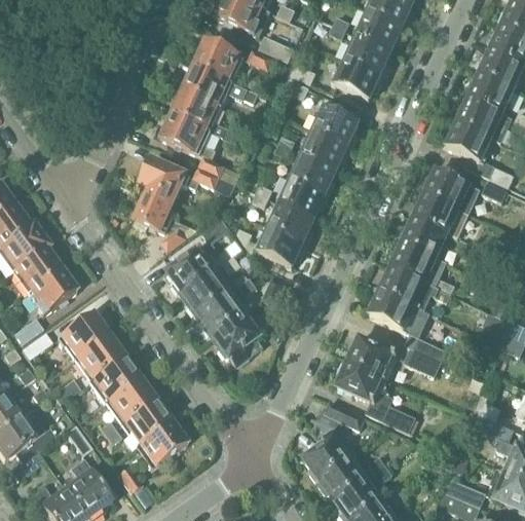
[(264,10),(241,0),(219,0),(217,6),(220,7),(215,17),(223,22),(222,23),(231,26),(231,25),(257,37),(263,23),(259,21),(264,10)]
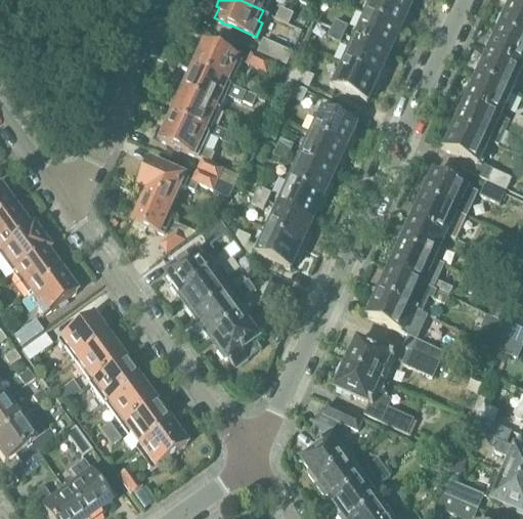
[(241,0),(263,10),(267,0),(241,0)]
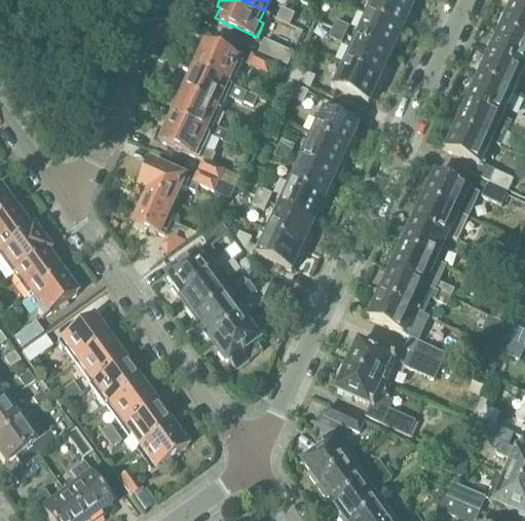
[(372,0),(367,12),(401,28),(401,27),(406,27),(410,15),(408,13),(412,4),(403,0),(372,0)]
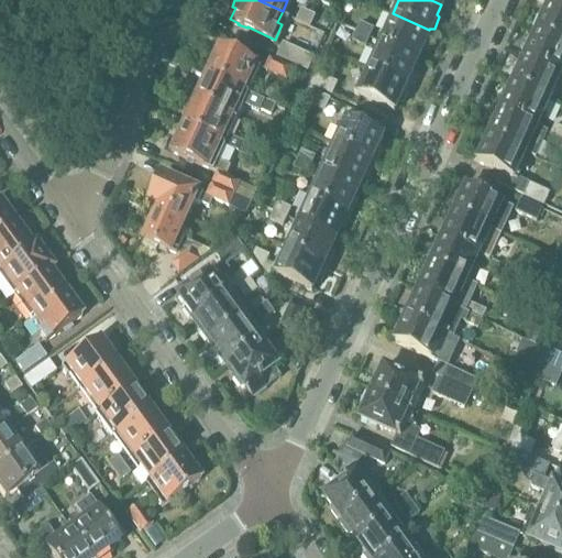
[(539,13),(533,24),(537,28),(535,28),(561,40),(561,9),(548,3),(543,13),(539,13)]
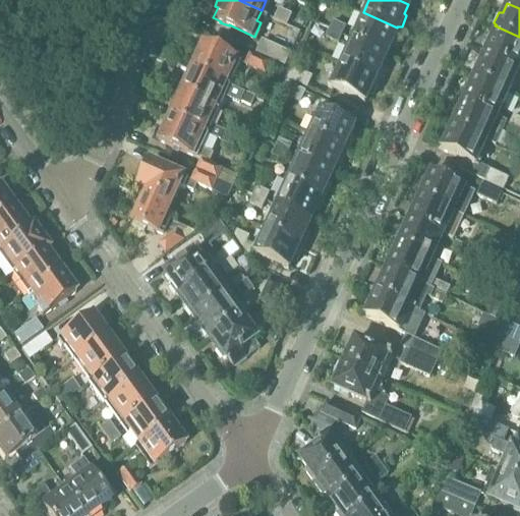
[(278,6),(273,16),(286,22),(291,12),(278,6)]
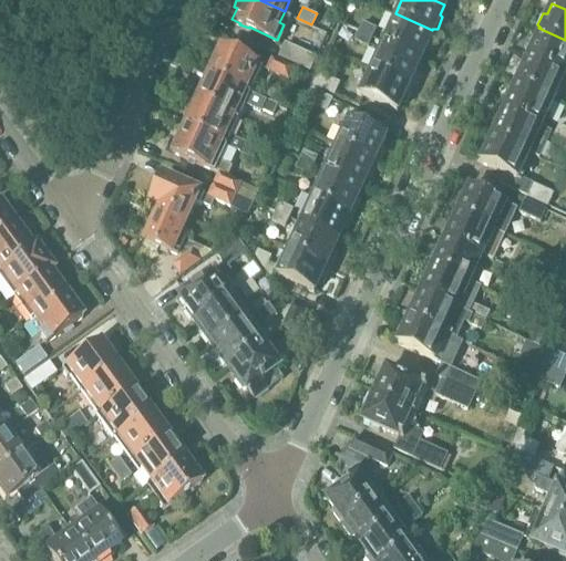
[(432,30),(395,13),(383,40),(420,56),(424,47),(429,47),(434,34),(431,32),(432,30)]
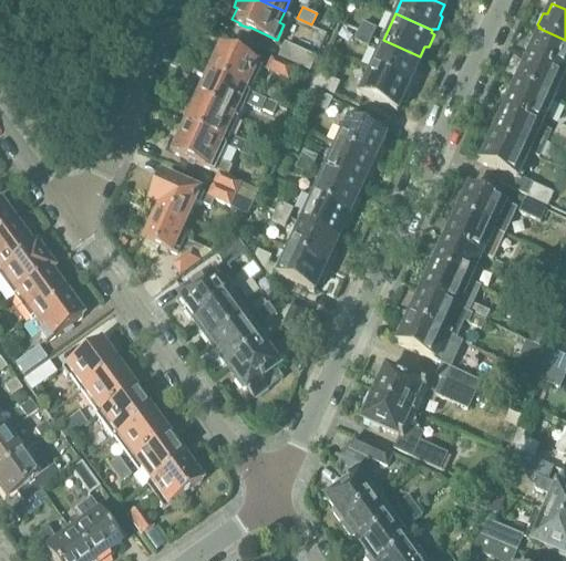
[(358,28),(372,34),(377,26),(362,19),(358,28)]
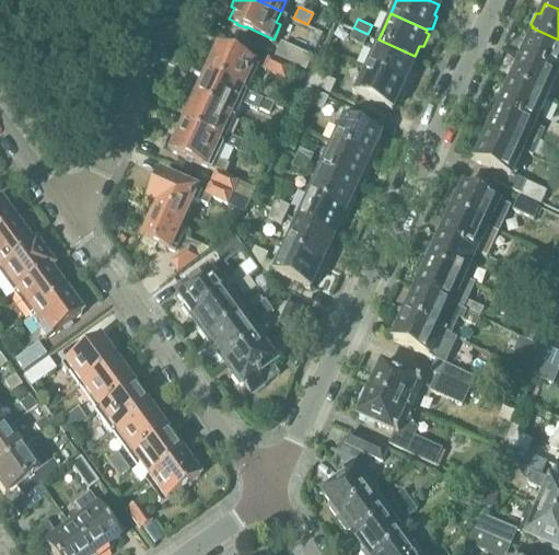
[(349,36),(363,43),(368,34),(353,27),(349,36)]
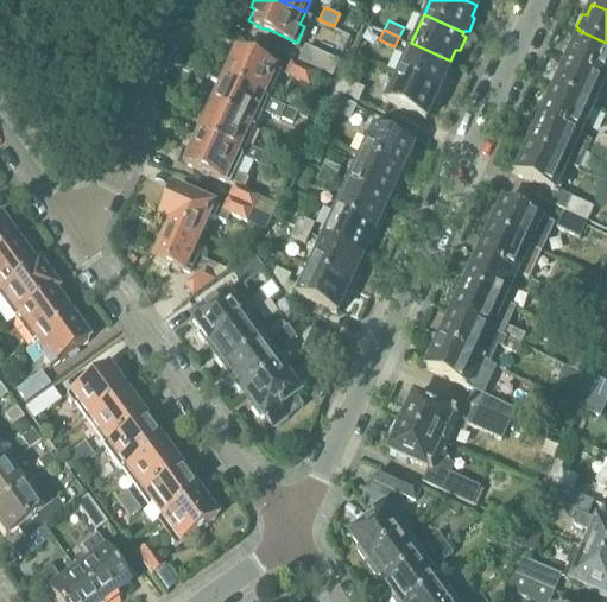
[(568,56),(567,59),(604,76),(606,67),(606,43),(577,30),(577,31),(579,32),(574,32),(568,44),(571,49),(568,56)]
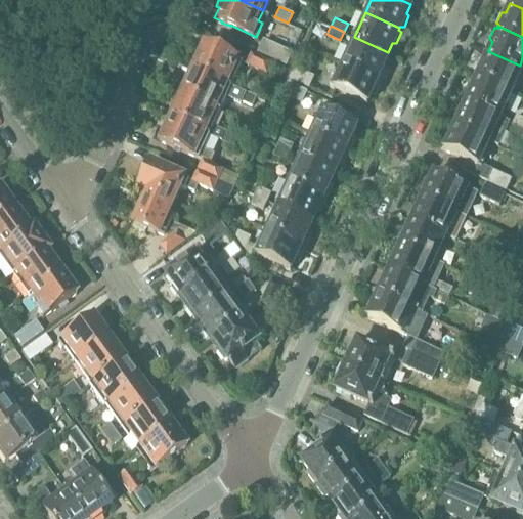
[(281,44),(263,36),(257,48),(286,61),(291,49),(297,36),(288,31),(281,44)]
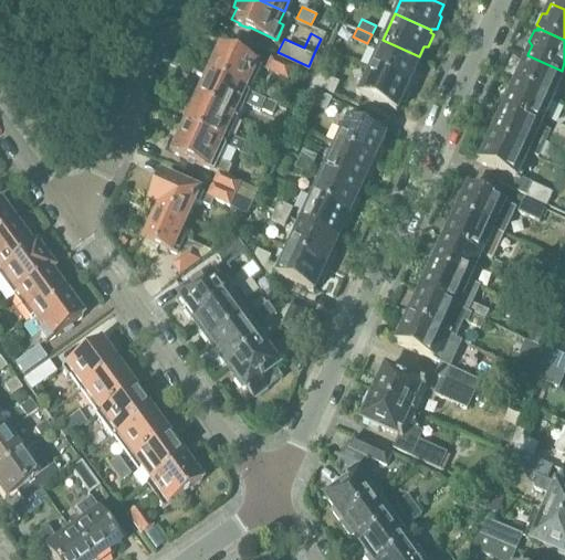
[(383,40),(370,66),(407,83),(407,82),(411,82),(417,71),(415,67),(419,56),(383,40)]
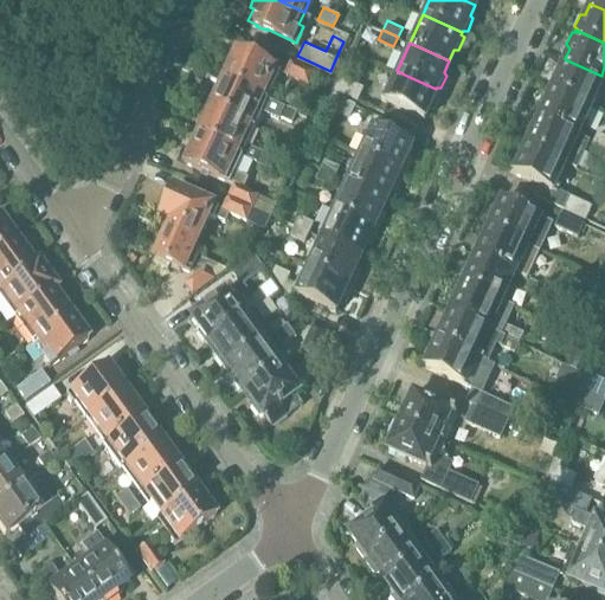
[(223,76),(266,96),(281,68),(236,47),(230,60),(226,58),(220,72),(224,73),(223,76)]
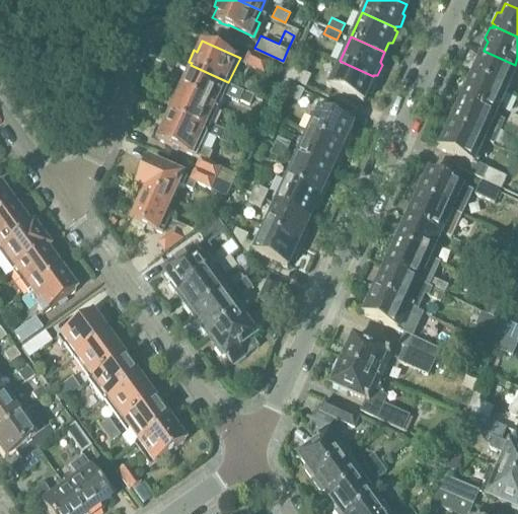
[(269,59),(248,50),(243,60),(264,69),(269,59)]
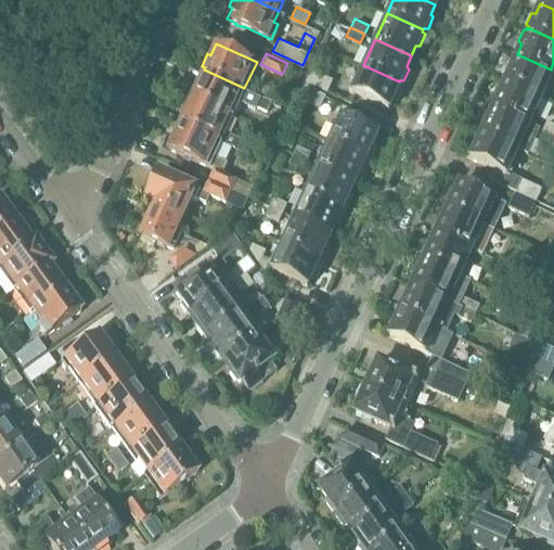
[(507,64),(503,75),(506,78),(505,79),(539,94),(551,69),(517,54),(513,64),(507,64)]
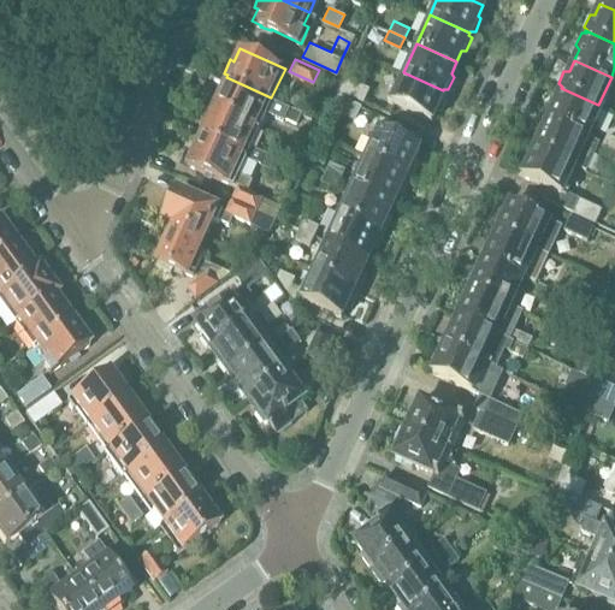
[(443,90),(403,72),(390,101),(430,119),(435,107),(439,108),(445,95),(442,92),(443,90)]
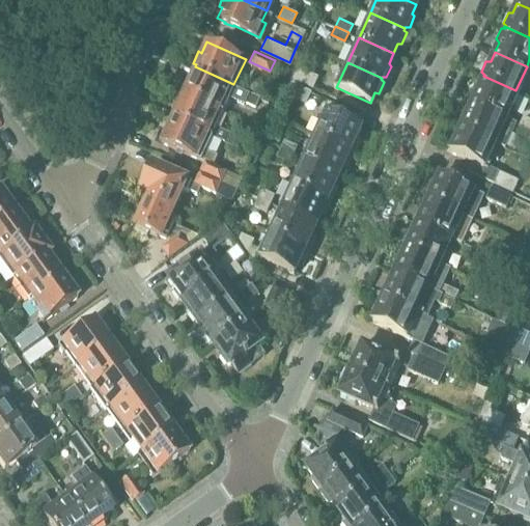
[(291,76),(312,84),(317,74),(298,64),(291,76)]
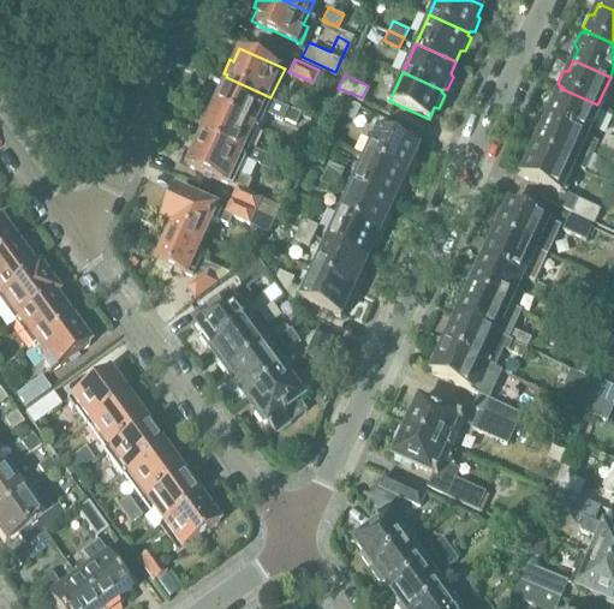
[(209,103),(258,126),(270,97),(226,77),(220,90),(216,89),(209,103)]
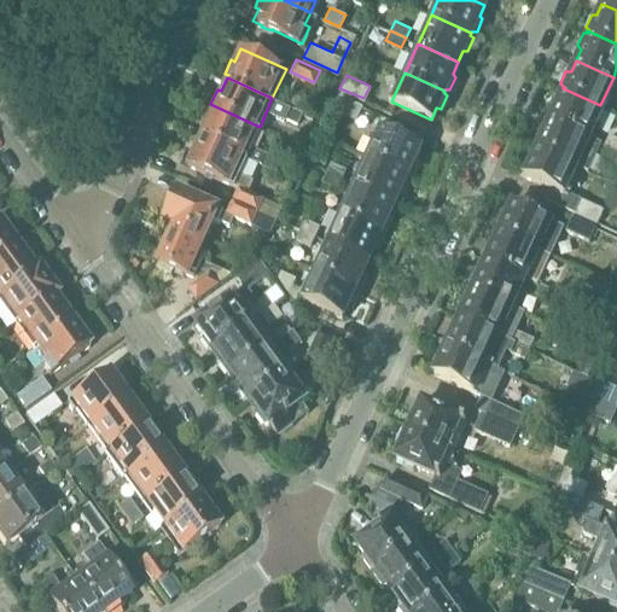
[(556,106),(549,117),(588,134),(600,105),(563,88),(563,89),(558,89),(552,102),(556,106)]
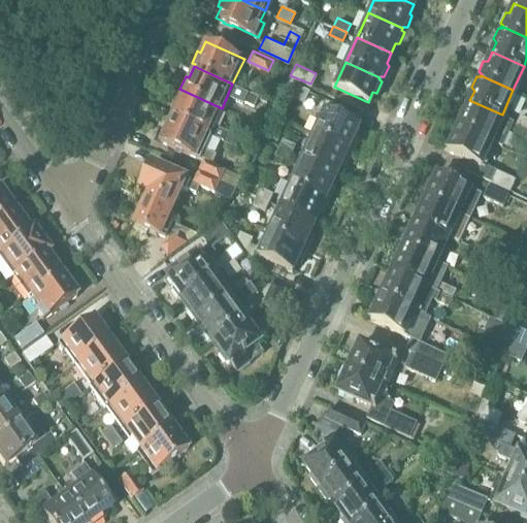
[(284,90),(303,99),(308,88),(289,78),(284,90)]
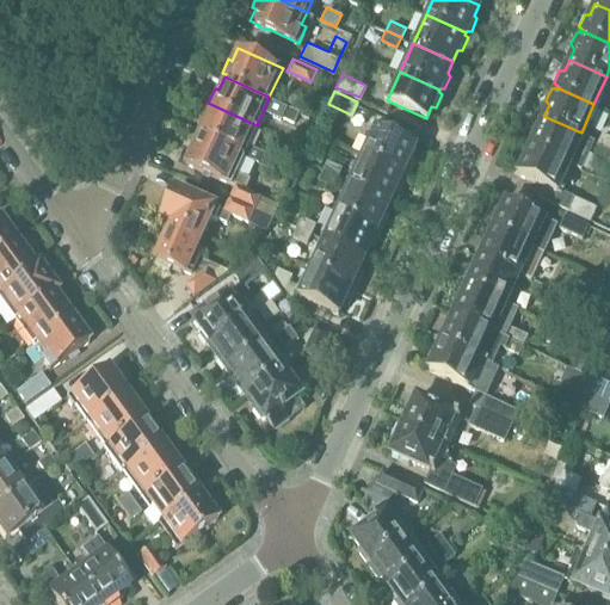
[(257,125),(208,103),(202,117),(204,118),(198,133),(244,153),(258,160),(272,167),(277,156),(248,143),(257,125)]
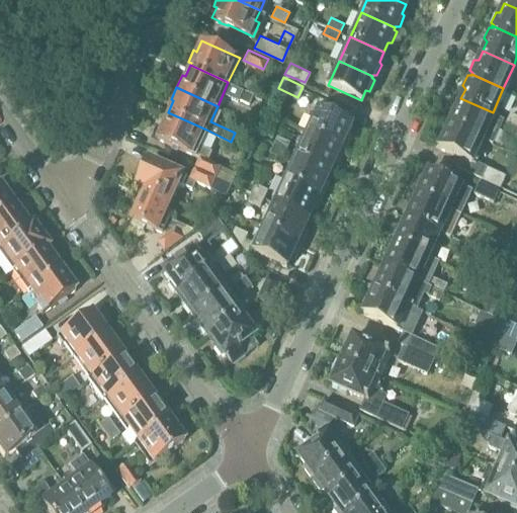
[(241,87),(237,97),(249,102),(253,93),(241,87)]
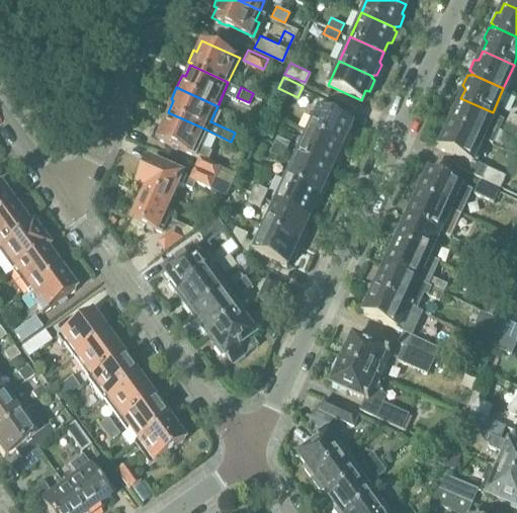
[(452,107),(448,117),(450,120),(450,121),(450,122),(482,137),(493,142),(504,117),(493,112),(460,98),(457,107),(452,107)]
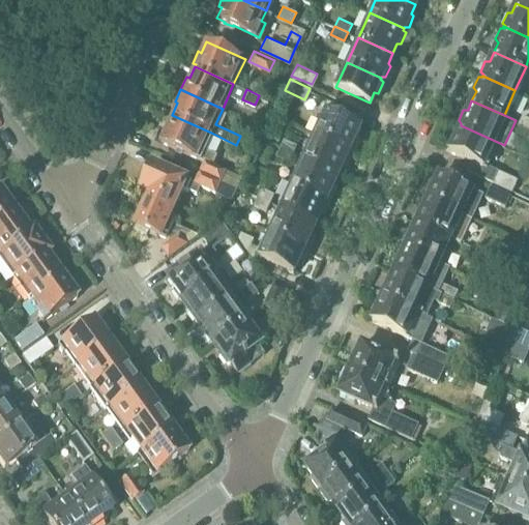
[(325,109),(314,134),(349,149),(349,147),(353,148),(358,137),(355,134),(360,124),(325,109)]
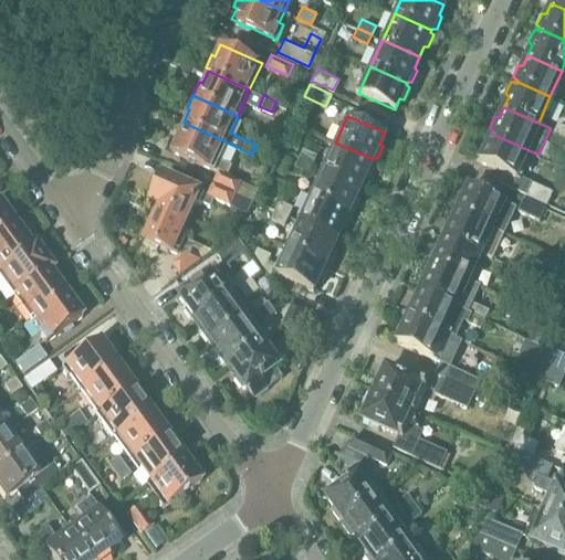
[(564,125),(557,122),(553,130),(564,135),(564,125)]
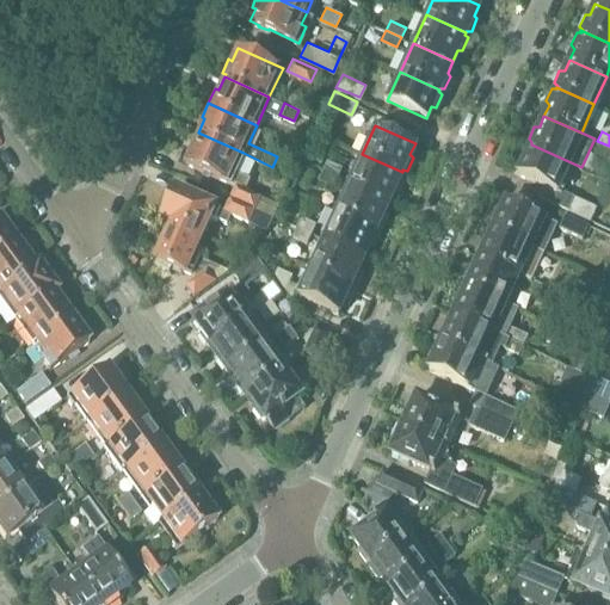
[(244,153),(198,133),(197,135),(195,133),(188,147),(191,148),(185,161),(234,183),(229,193),(271,213),(277,201),(245,185),(250,174),(236,170),(244,153)]
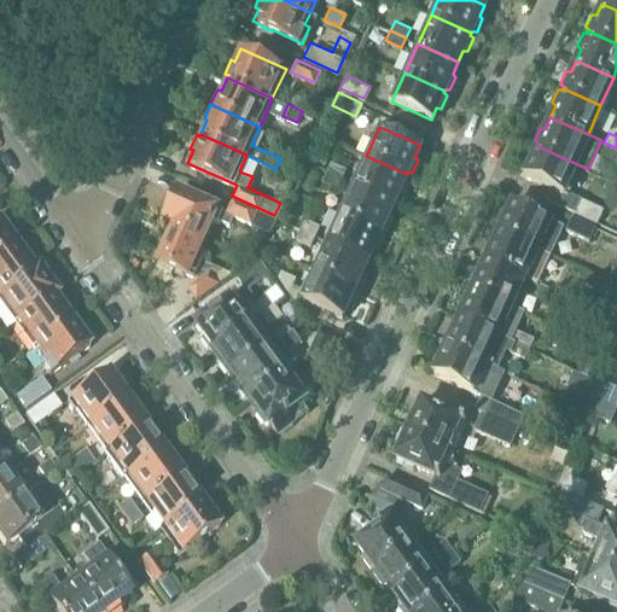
[(528,163),(523,174),(547,186),(542,197),(597,221),(603,208),(564,190),(575,163),(537,146),(536,147),(531,146),(525,159),(528,163)]
